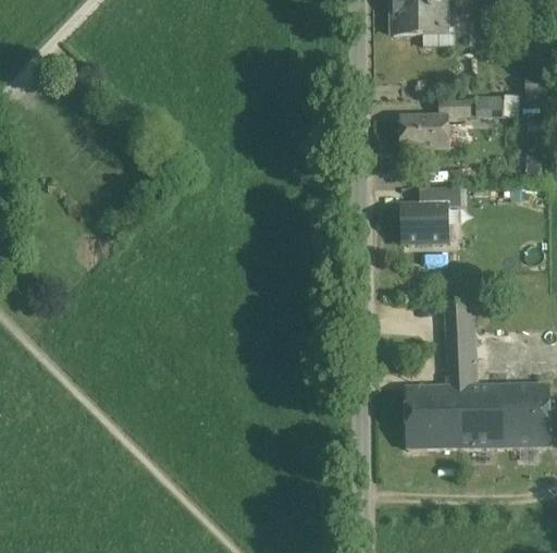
[(392,0),(393,35),(423,34),(423,46),(455,45),(455,27),(446,27),(445,0),(392,0)]
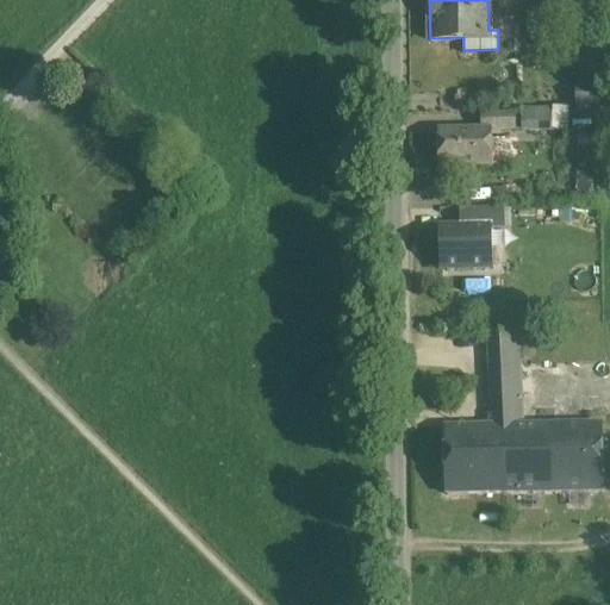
[(604,103),(602,80),(578,81),(579,105),(604,103)]
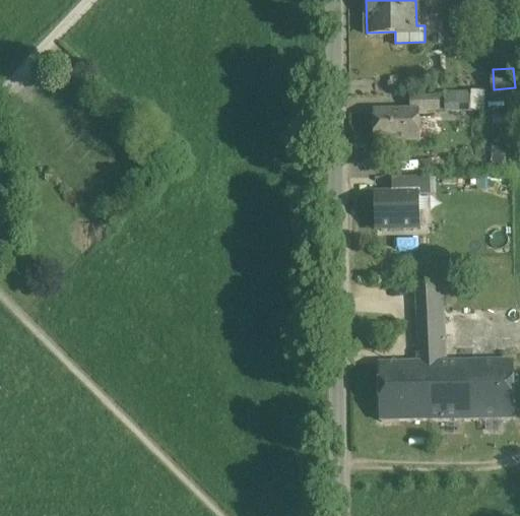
[(470,90),(444,90),(444,109),(470,108),(470,90)]
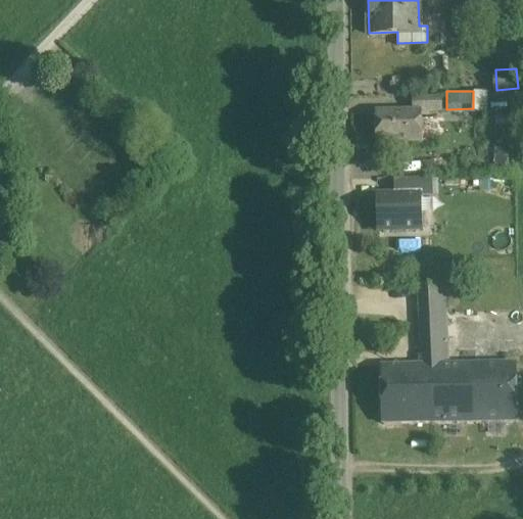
[(441,94),(413,95),(413,108),(421,108),(421,109),(442,109),(441,94)]
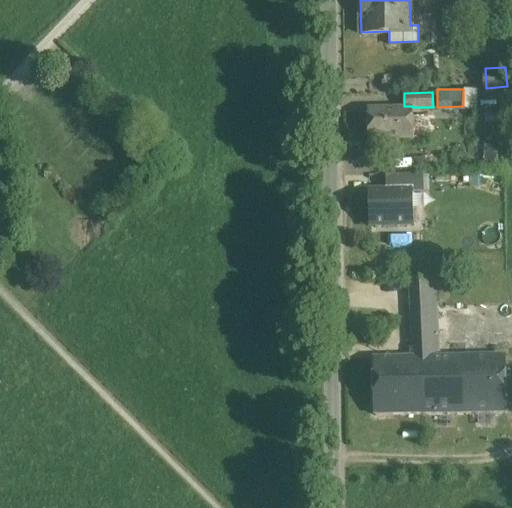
[(404,106),(367,106),(368,138),(413,138),(413,136),(429,136),(428,118),(412,118),(412,107),(412,106),(404,106)]
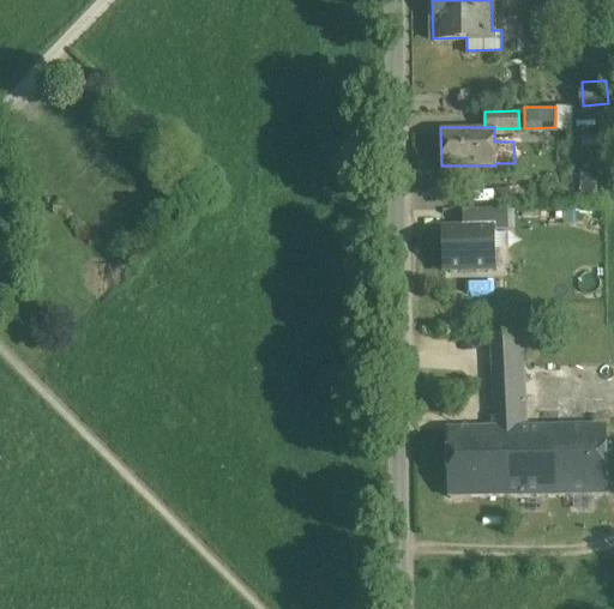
[(494,225),(443,227),(444,267),(494,266),(494,225)]
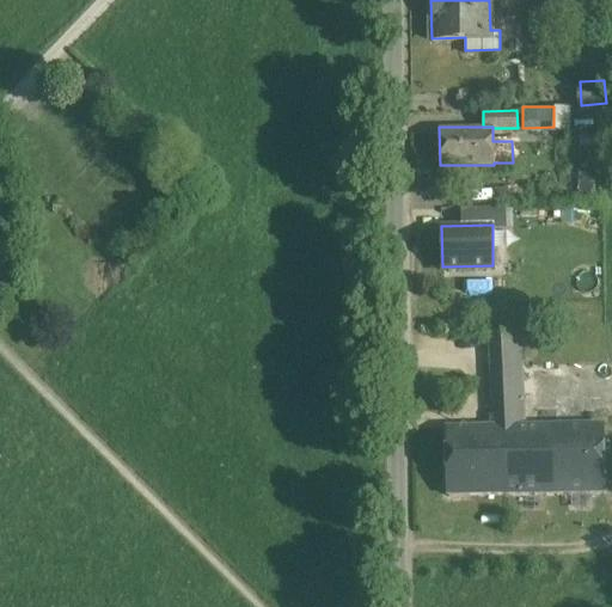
[(604,421),(525,422),(524,411),(516,411),(513,330),(489,331),(494,423),(495,491),(604,490),(604,421)]
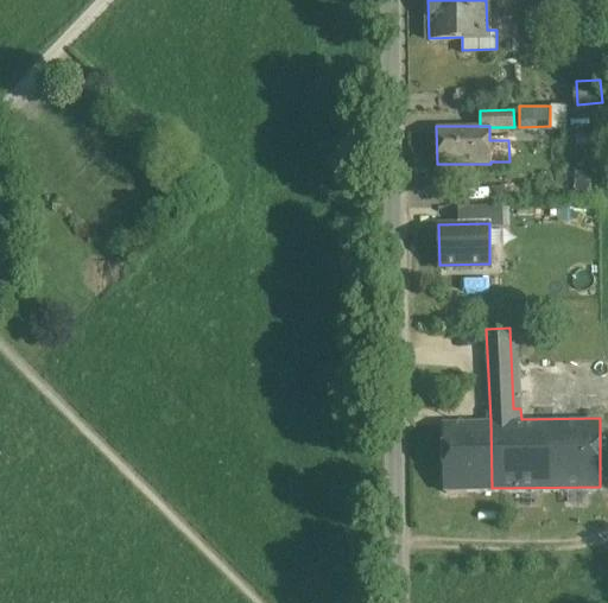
[(491,420),(443,421),(444,489),(492,488),(491,420)]
